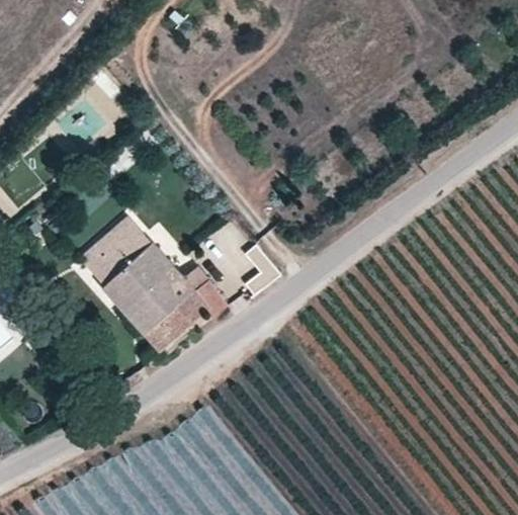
[(113,181),(137,162),(128,152),(105,171),(113,181)]
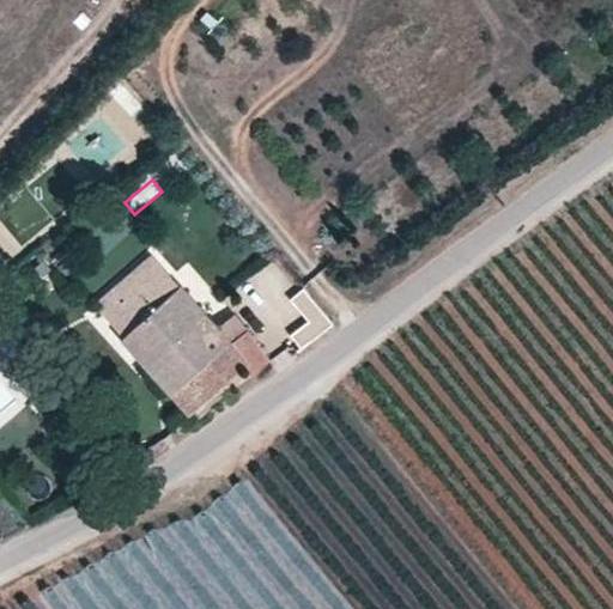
[(213,332),(152,257),(114,290),(141,322),(120,340),(183,415),(244,370),(252,378),(269,363),(234,320),(213,332)]
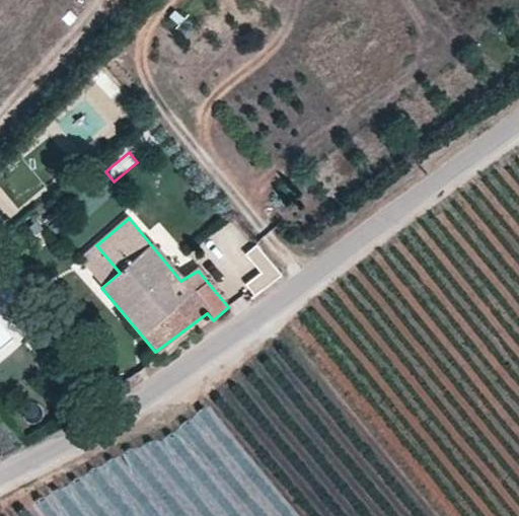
[(120,273),(96,245),(79,260),(101,288),(120,273)]
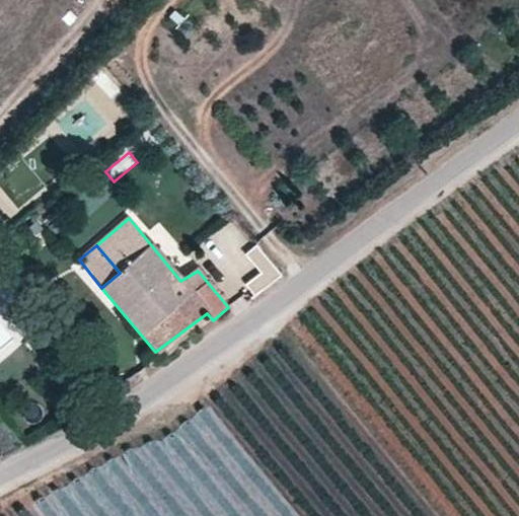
[(44,323),(30,307),(15,319),(28,336),(44,323)]
